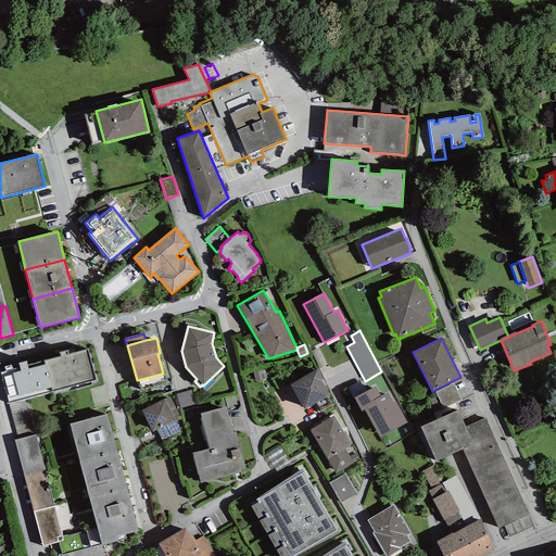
[(319,348),(311,351),(319,368),(327,365),(319,348)]
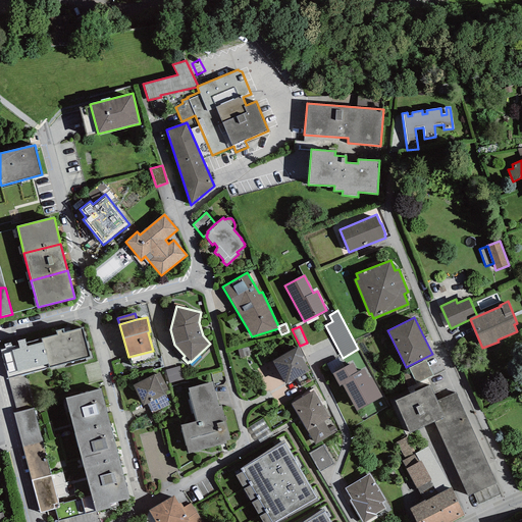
[(56,334),(42,338),(49,367),(91,357),(83,327),(64,332),(63,329),(55,331),(56,334)]
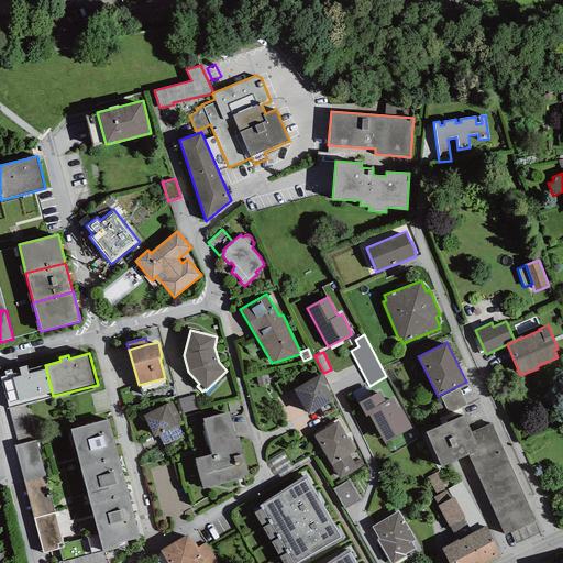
[(26,404),(53,396),(45,365),(29,370),(28,366),(19,368),(20,372),(13,373),(12,370),(4,371),(6,375),(0,376),(0,377),(8,408),(26,404)]
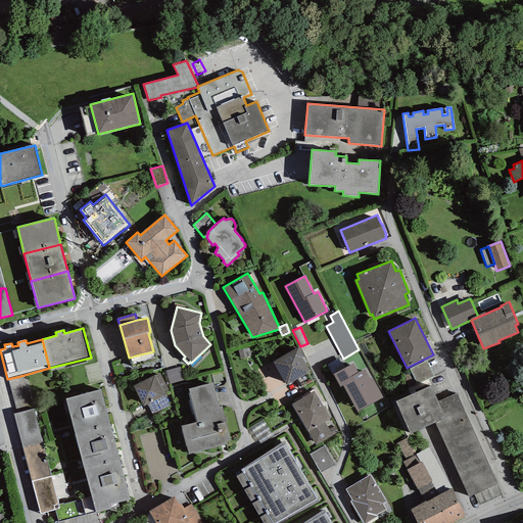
[(299,347),(273,363),(286,386),(310,372),(301,358),(304,357),(299,347)]
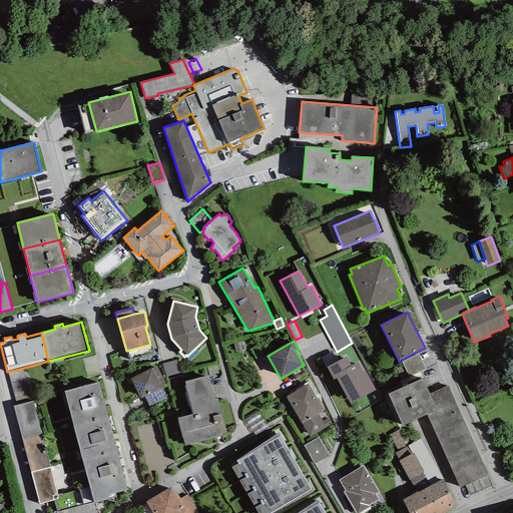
[(426,369),(419,354),(402,362),(409,378),(426,369)]
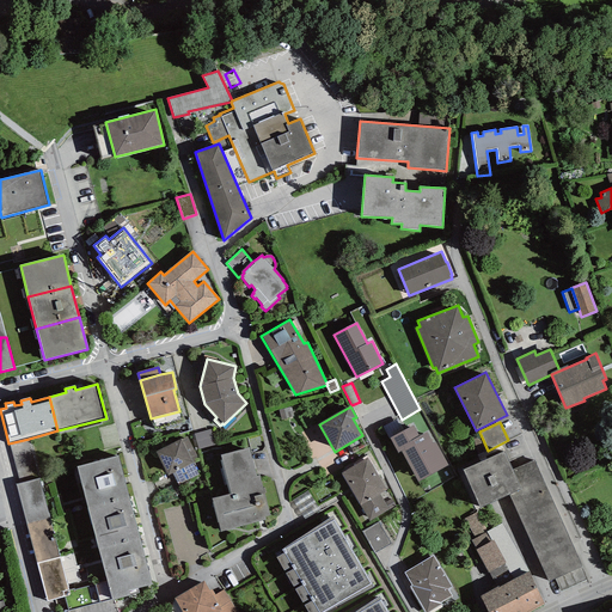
[(414,426),(390,439),(398,453),(401,452),(417,482),(448,465),(429,430),(420,435),(414,426)]
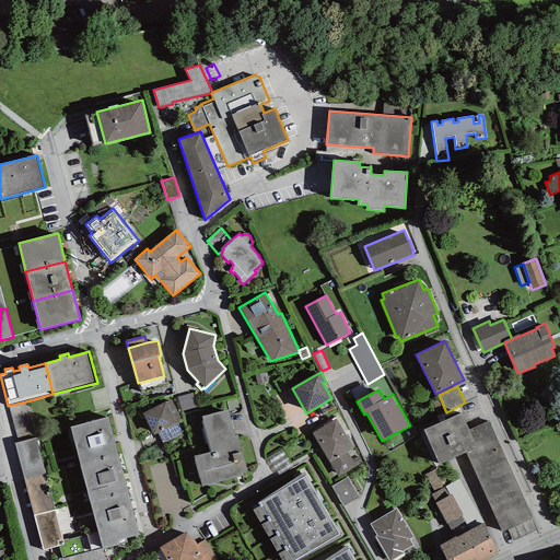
[(193,393),(177,397),(182,411),(197,407),(193,393)]
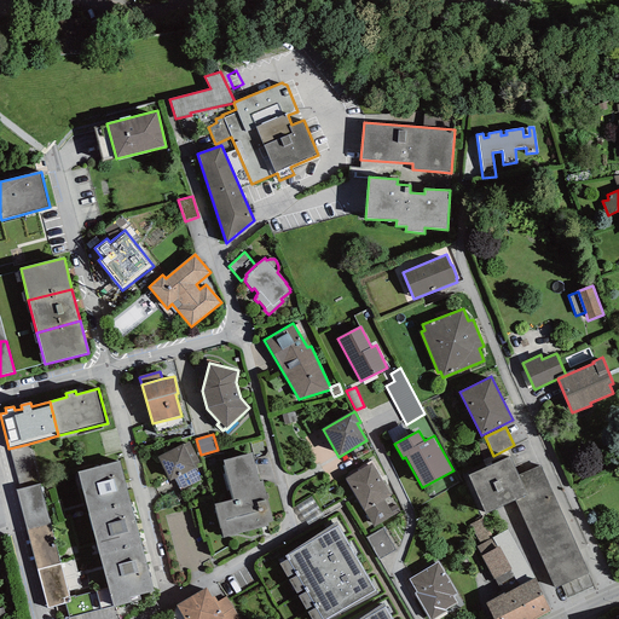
[(189,441),(157,457),(169,481),(174,479),(180,490),(201,480),(195,468),(201,466),(189,441)]
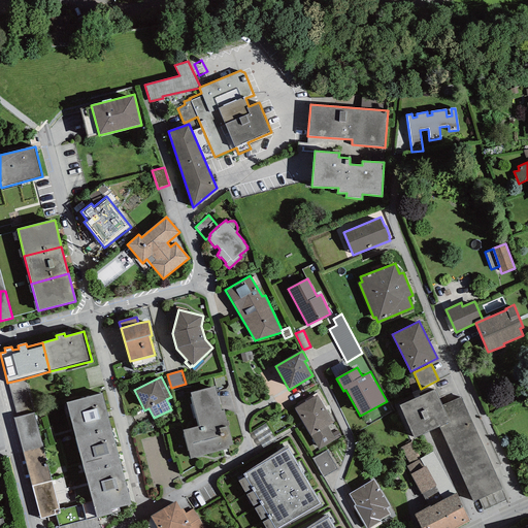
[(17,417),(34,413),(25,378),(7,383),(17,417)]
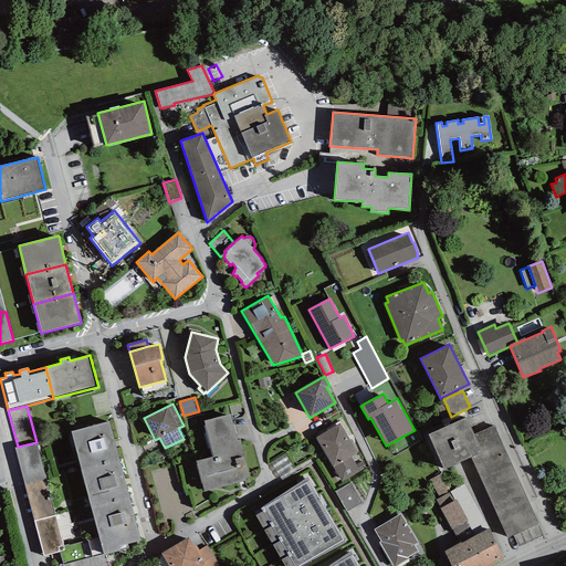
[(230,413),(203,421),(213,457),(196,461),(203,492),(245,481),(244,478),(250,477),(240,440),(237,441),(230,413)]
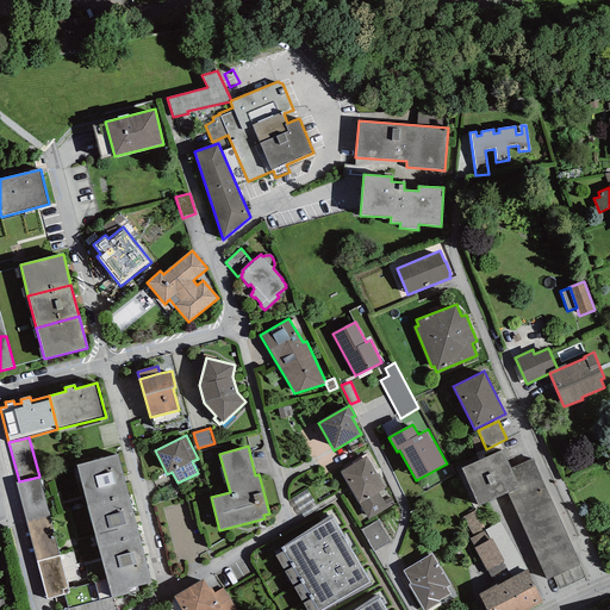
[(502,450),(461,468),(478,506),(508,493),(520,487),(510,468),(502,450)]
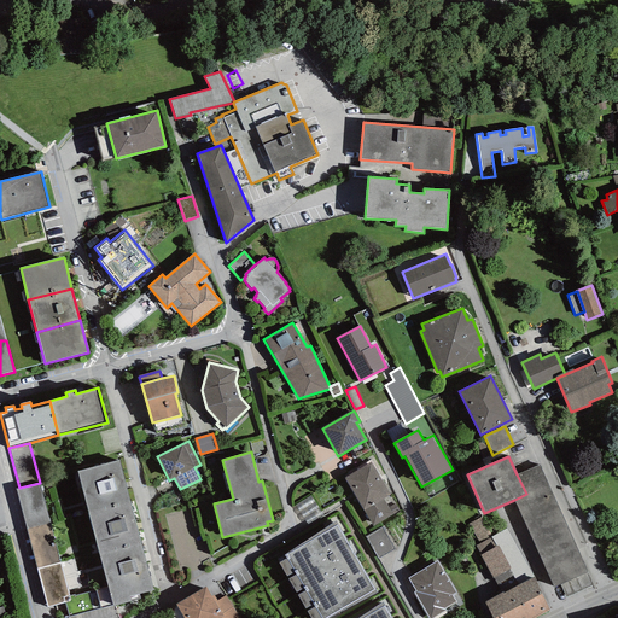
[(77,472),(88,513),(130,502),(120,460),(77,472)]
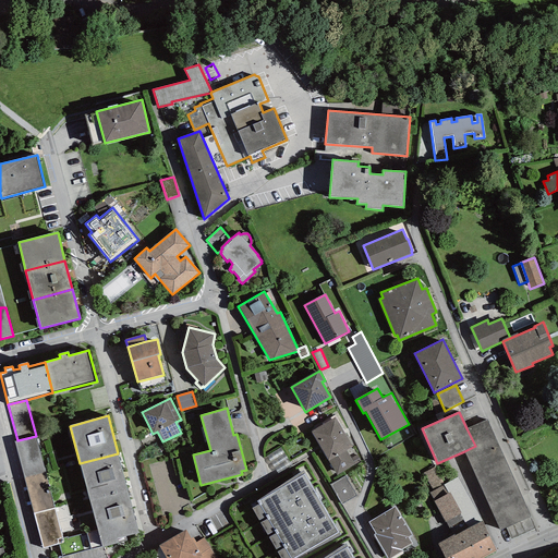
[(336,416),(311,431),(336,475),(354,464),(351,458),(346,450),(353,446),(336,416)]
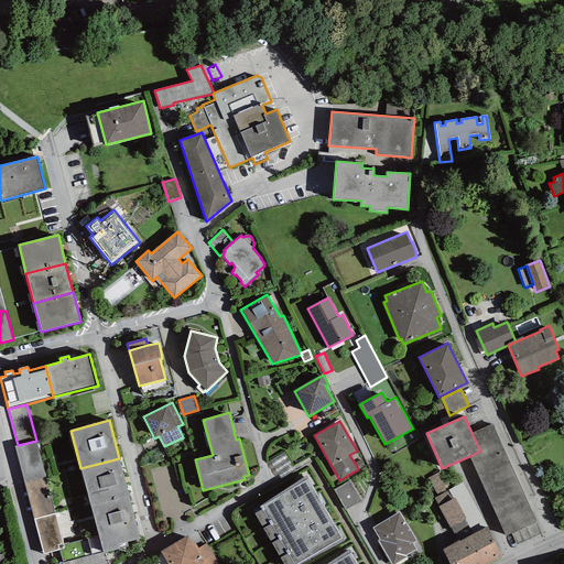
[(491,424),(472,433),(480,451),(469,456),(506,535),(535,522),(491,424)]
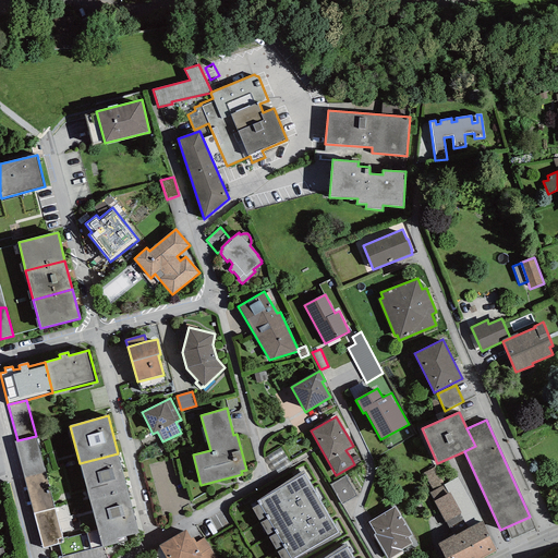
[(14,441),(24,477),(46,472),(36,436),(17,440),(14,441)]
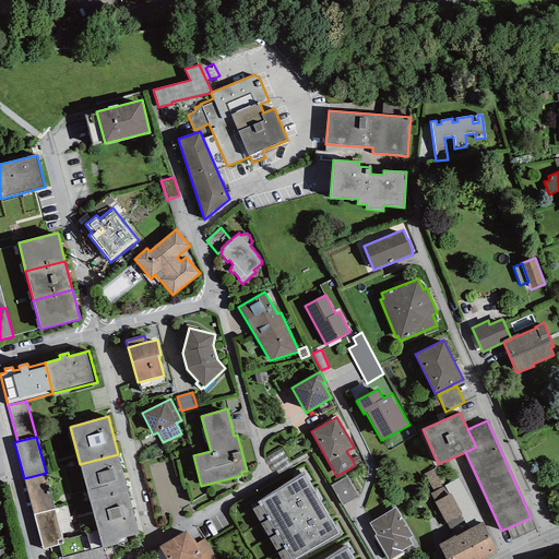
[(128,490),(118,454),(80,464),(90,500),(128,490)]
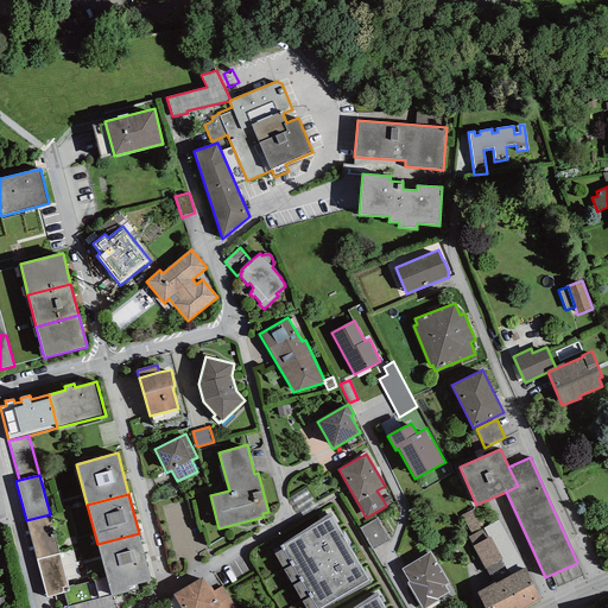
[(390,495),(382,499),(386,506),(393,502),(390,495)]
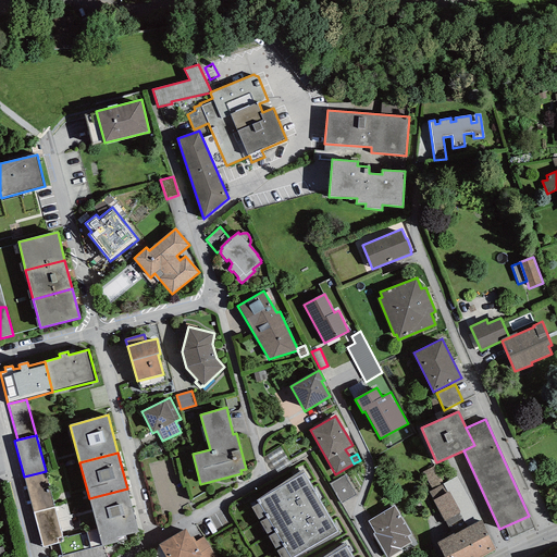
[(434,466),(422,472),(432,490),(444,483),(434,466)]
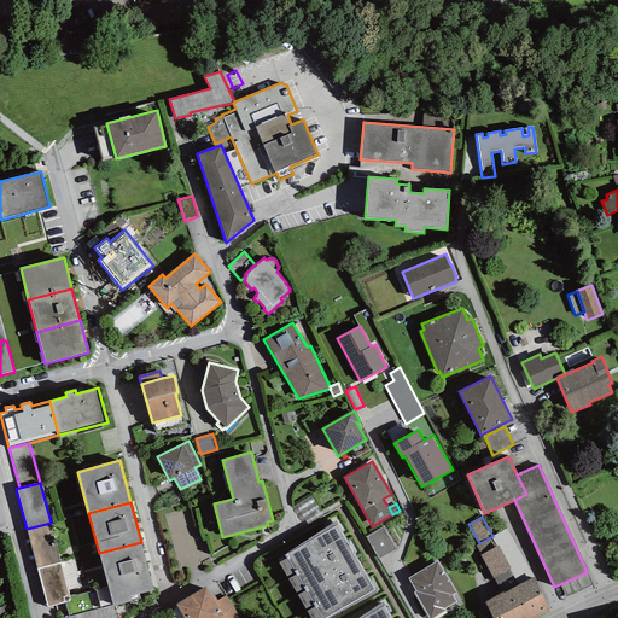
[(336,522),(285,554),(287,558),(279,561),(286,576),(296,571),(297,575),(289,579),(297,592),(304,587),(307,590),(298,595),(305,608),(314,604),(315,606),(307,611),(310,617),(328,617),(378,592),(336,522)]
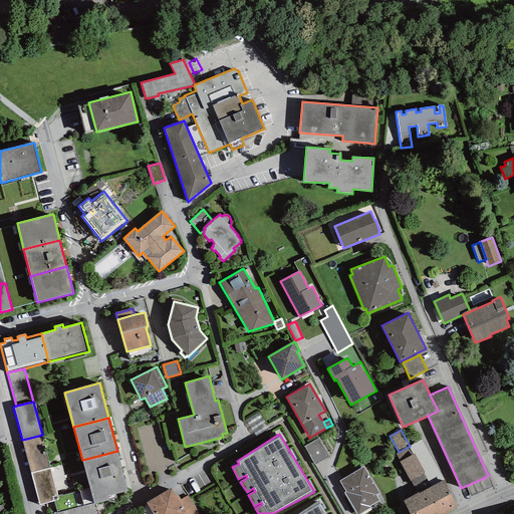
[(50,468),(42,435),(22,440),(30,473),(50,468)]
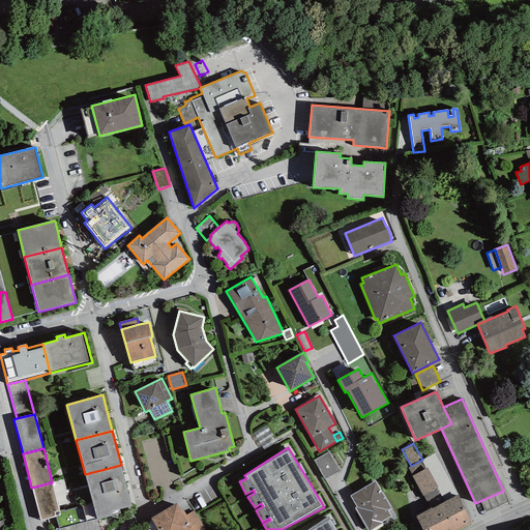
[(327,452),(314,460),(324,479),(339,471),(327,452)]
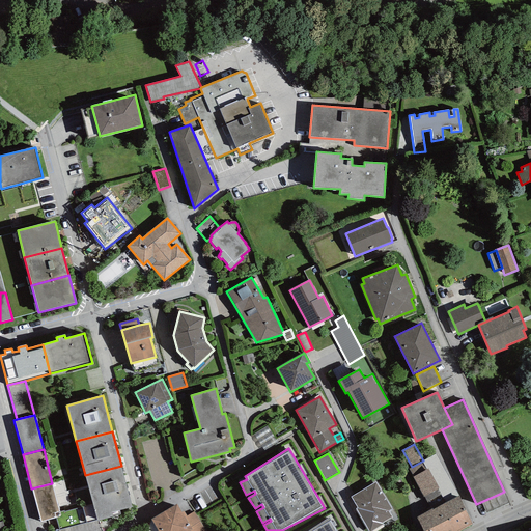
[(409,469),(414,476),(426,470),(421,463),(409,469)]
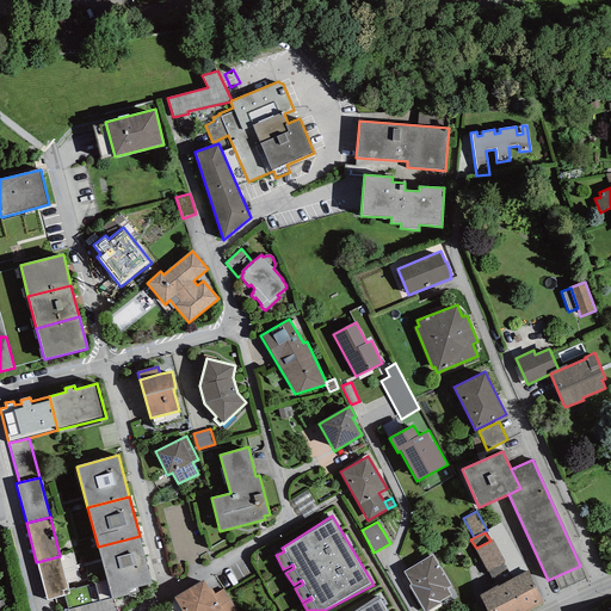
[(152,584),(140,536),(98,547),(112,599),(129,594),(128,591),(152,584)]
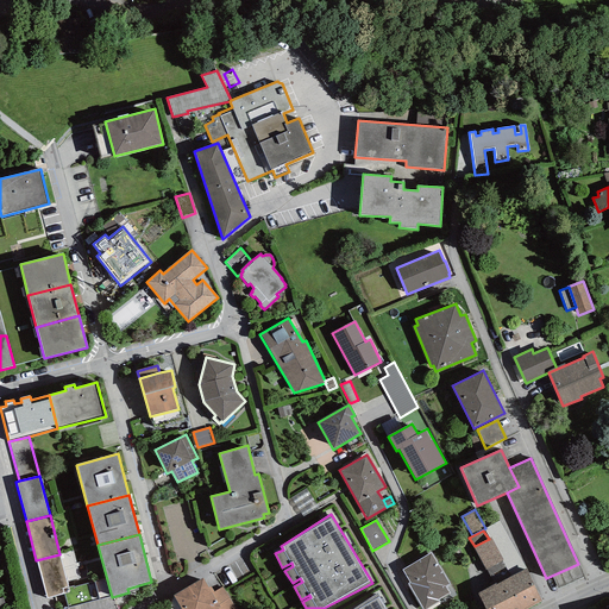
[(475,546),(473,547),(487,570),(502,562),(503,560),(491,538),(489,539),(475,546)]
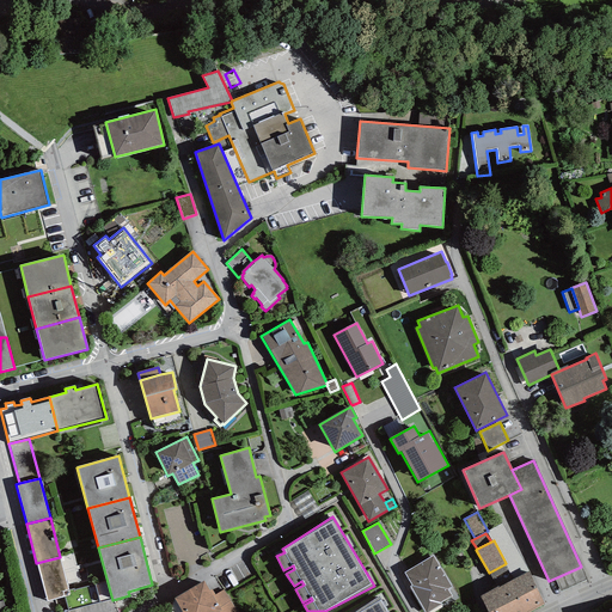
[(434,556),(404,573),(412,586),(410,587),(424,611),(429,611),(442,605),(441,603),(452,597),(448,589),(452,587),(434,556)]
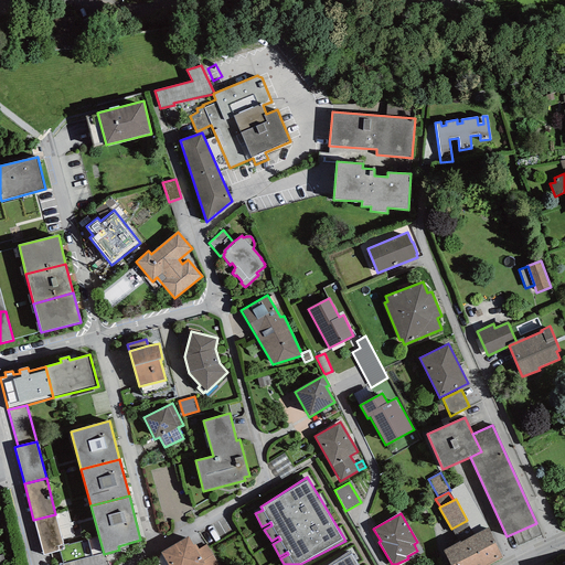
[(65,550),(55,514),(33,520),(43,555),(65,550)]
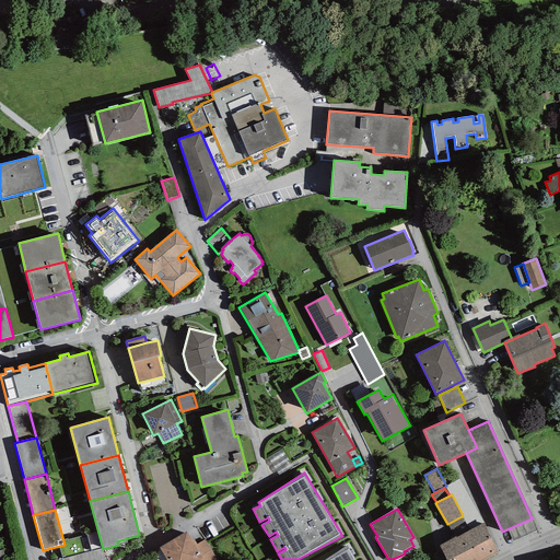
[(462,516),(447,524),(451,529),(465,522),(462,516)]
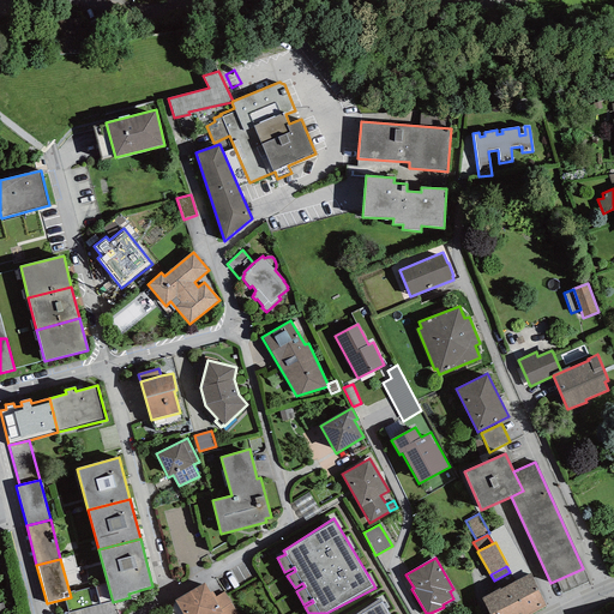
[(489,613),(533,613),(547,607),(530,575),(500,590),(500,589),(481,599),(489,613)]
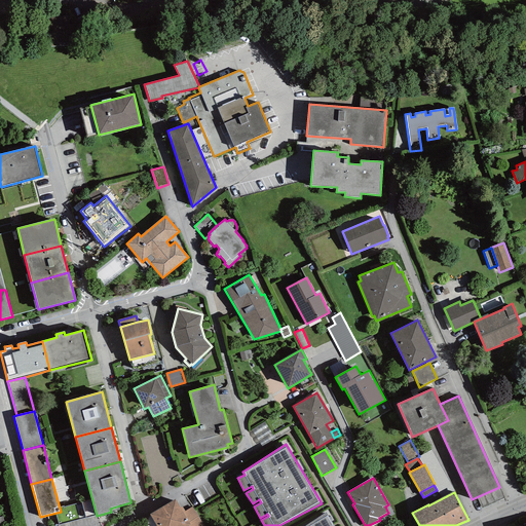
[(175,499),(149,514),(156,525),(188,525),(190,525),(183,513),(180,508),(175,499)]
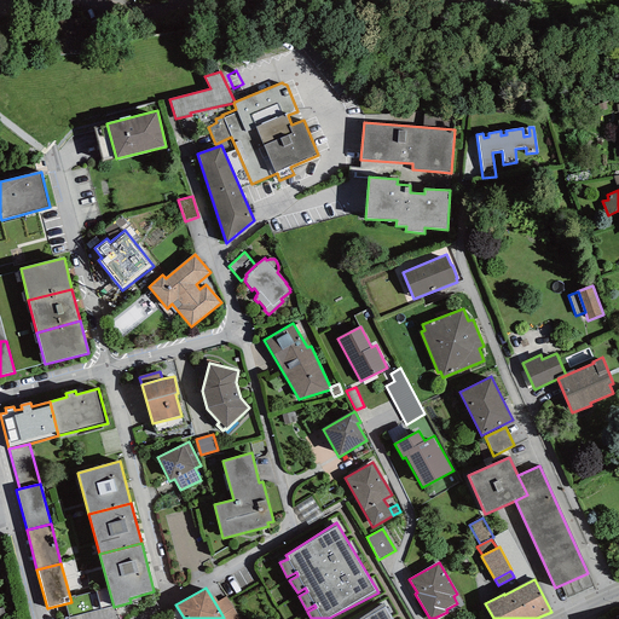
[(239,618),(226,596),(218,602),(215,603),(224,618),(221,618),(239,618)]
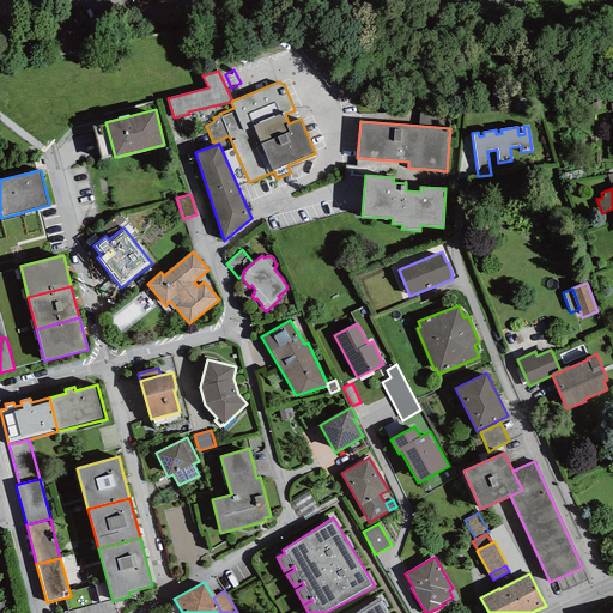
[(388,612),(380,598),(356,612),(388,612)]
